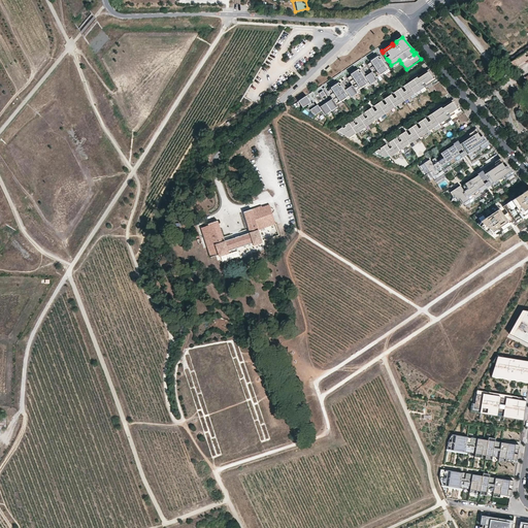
[(527,51),(510,63),(515,68),(527,59),(527,51)]
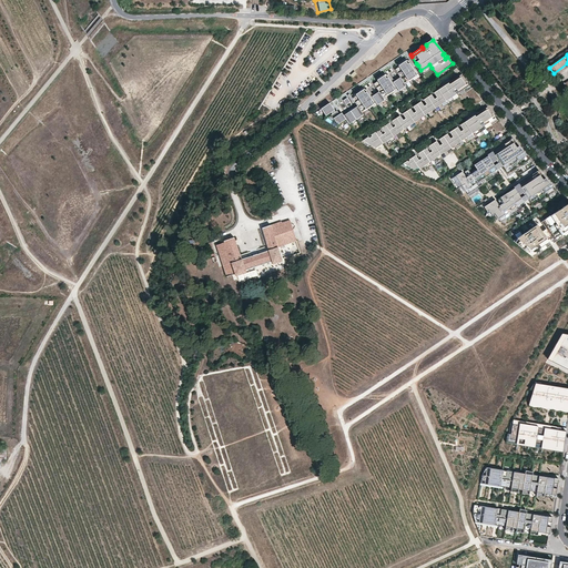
[(415,68),(414,66),(415,66),(415,64),(411,59),(409,60),(408,61),(402,64),(397,68),(395,69),(401,77),(404,83),(406,82),(412,78),(417,74),(418,73),(415,68)]
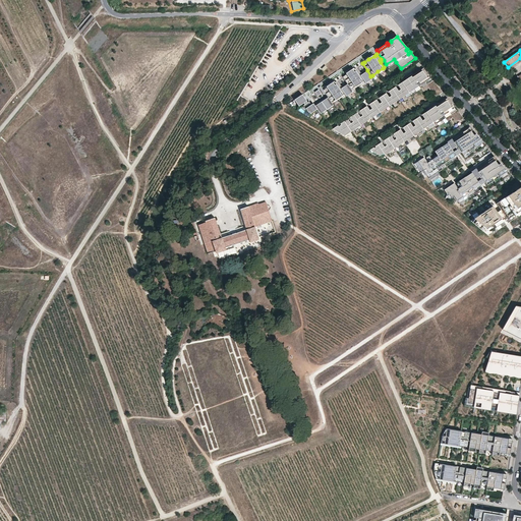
[(389,67),(396,62),(394,59),(386,64),(389,67)]
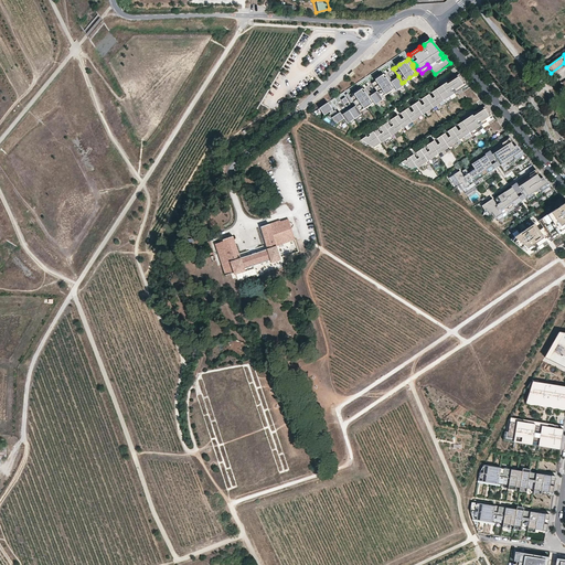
[(392,82),(391,80),(392,80),(387,73),(384,75),(376,80),(373,82),(372,83),(377,91),(381,97),(383,96),(386,94),(388,92),(394,88),(395,87),(392,82)]
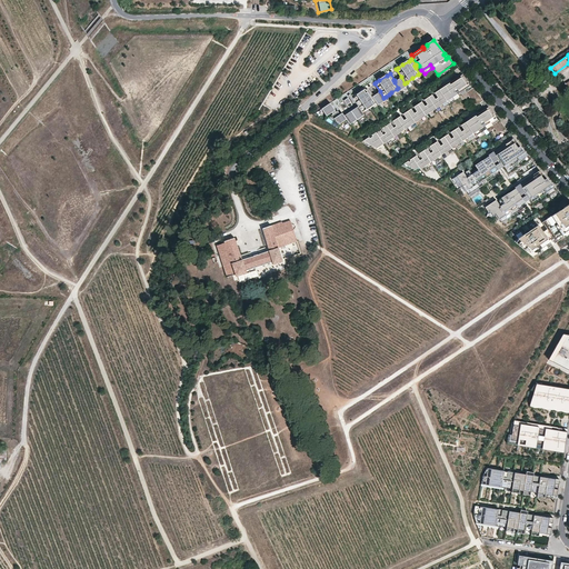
[(436,95),(439,99),(437,101),(433,97),(432,95),(425,100),(426,101),(429,107),(426,108),(423,103),(422,101),(413,107),(415,109),(418,113),(416,116),(412,110),(411,109),(403,115),(405,116),(408,120),(406,122),(402,118),(401,116),(392,121),(393,122),(397,128),(395,129),(391,125),(390,123),(382,128),(385,131),(386,133),(383,135),(382,133),(380,130),(372,136),(372,137),(370,138),(369,137),(362,142),(368,146),(369,145),(372,146),(375,145),(377,149),(390,139),(391,141),(392,141),(393,141),(396,140),(395,137),(400,132),(401,135),(402,133),(403,135),(407,132),(405,130),(411,126),(412,128),(413,127),(413,128),(417,126),(416,122),(421,119),(422,120),(423,120),(425,120),(428,119),(426,116),(431,111),(433,113),(435,112),(435,113),(438,111),(436,109),(442,105),(443,107),(445,106),(446,107),(449,105),(447,101),(453,97),(455,99),(456,99),(460,97),(462,100),(468,97),(475,106),(483,100),(481,98),(473,88),(472,88),(467,81),(468,80),(462,75),(452,81),(453,82),(457,88),(453,89),(450,85),(449,83),(435,93),(436,95)]
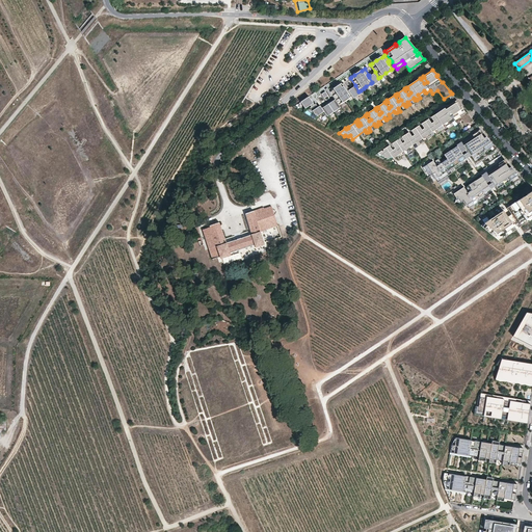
[(378,78),(375,72),(370,76),(369,77),(372,82),(374,84),(380,80),(378,78)]
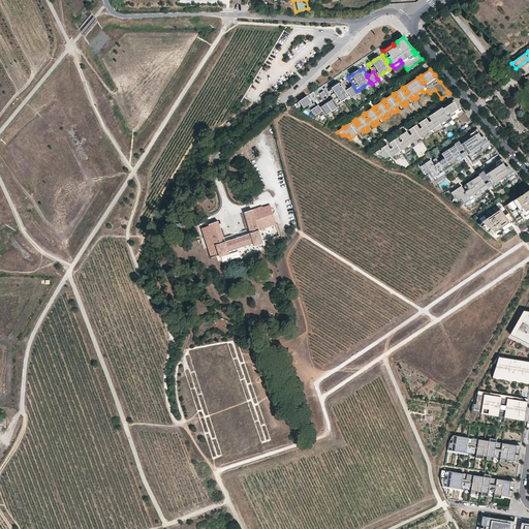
[(350,95),(346,90),(346,88),(347,88),(343,82),(342,83),(334,88),(330,90),(329,91),(333,98),(337,104),(339,103),(344,99),(350,95)]
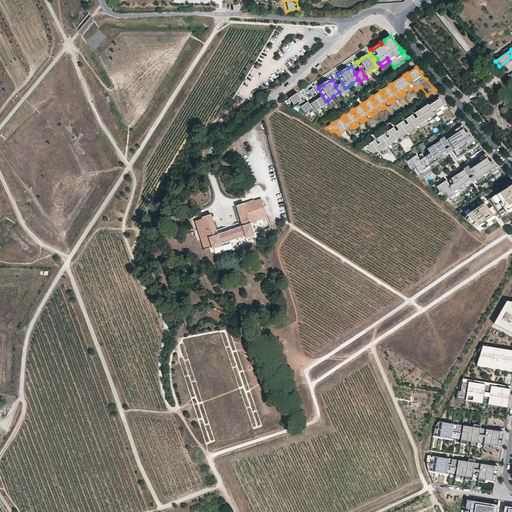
[(345,88),(342,82),(337,86),(335,87),(339,92),(341,94),(347,90),(345,88)]
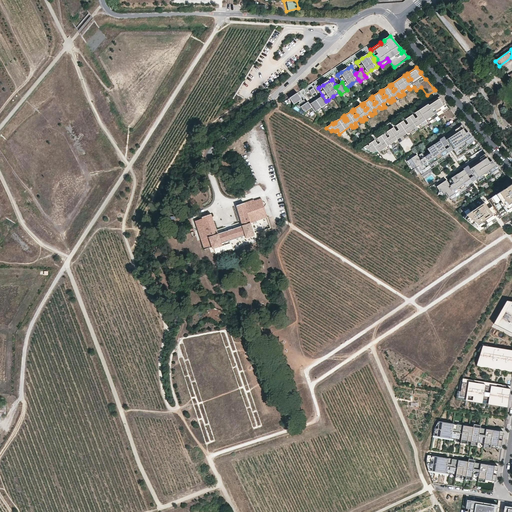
[(294,104),(302,99),(297,93),(290,98),(294,104)]
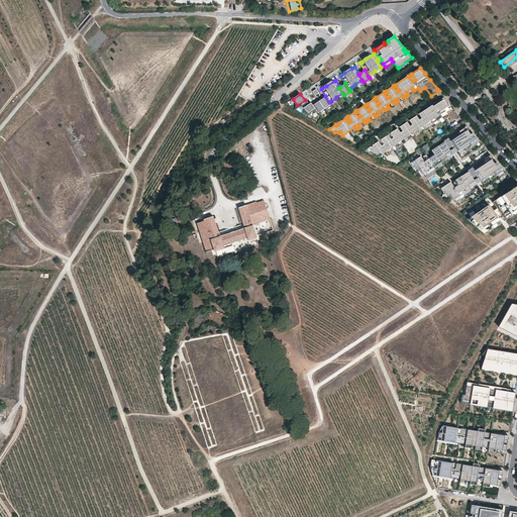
[(318,113),(331,104),(329,102),(325,96),(313,105),(316,110),(318,113)]
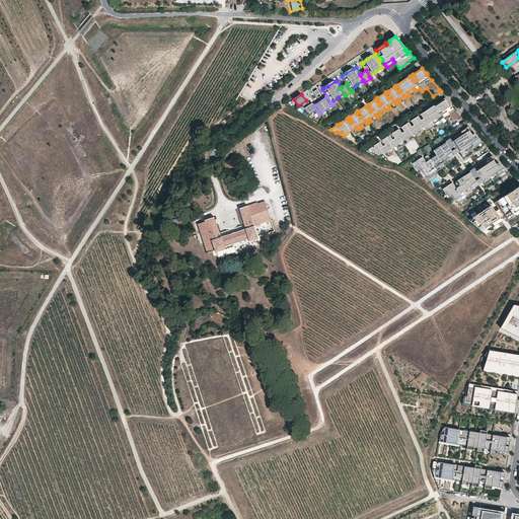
[(431,123),(433,121),(437,119),(438,120),(439,120),(440,121),(444,118),(446,121),(451,118),(452,120),(458,121),(462,118),(446,97),(437,103),(437,105),(440,109),(438,112),(435,106),(434,105),(421,115),(425,120),(422,122),(420,118),(419,116),(412,121),(415,127),(413,128),(410,124),(409,123),(401,128),(402,129),(405,133),(403,135),(400,130),(399,129),(392,134),(393,135),(395,139),(393,141),(390,137),(389,135),(382,140),(383,142),(386,146),(384,147),(380,142),(377,144),(375,145),(375,146),(374,148),(373,146),(366,151),(373,155),(375,153),(378,155),(382,153),(383,154),(386,152),(389,151),(390,153),(391,152),(394,151),(393,148),(399,144),(400,146),(401,145),(401,146),(404,144),(402,142),(409,137),(410,139),(411,139),(412,140),(414,138),(412,135),(418,131),(420,133),(421,132),(421,133),(424,131),(422,129),(428,125),(429,127),(430,126),(431,127),(433,125),(431,123)]
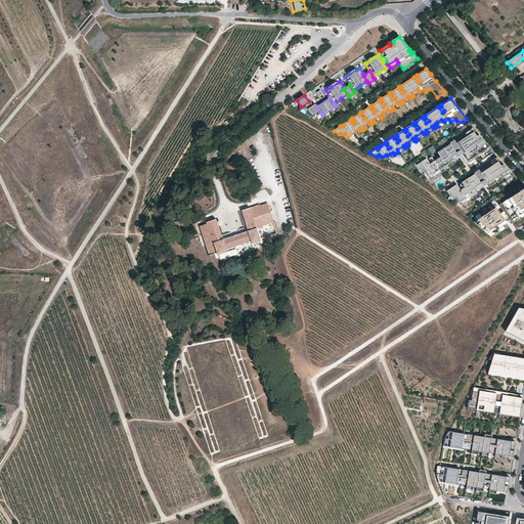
[(317,106),(315,103),(313,105),(311,102),(304,107),(306,111),(309,108),(313,115),(313,114),(315,116),(320,112),(317,106)]
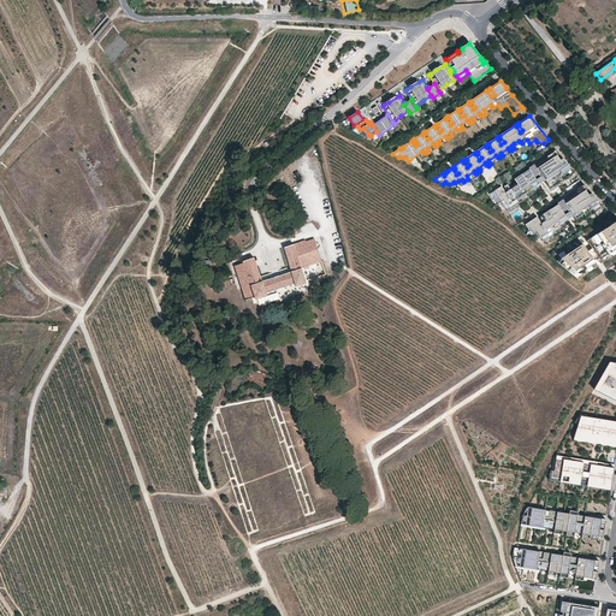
[(555,185),(573,175),(554,150),(534,164),(535,166),(532,170),(529,167),(526,170),(527,171),(511,181),(514,184),(508,189),(504,184),(501,187),(504,191),(503,193),(499,188),(487,196),(491,200),(492,199),(497,205),(499,203),(505,212),(525,199),(522,195),(529,190),(537,185),(534,181),(539,178),(543,182),(545,185),(545,187),(549,193),(556,188),(555,185)]
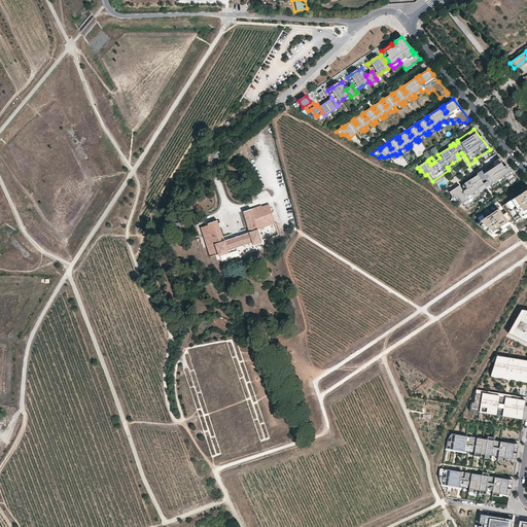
[(512,175),(498,160),(482,170),(483,172),(484,174),(481,176),(480,176),(477,177),(476,176),(462,184),(465,187),(462,189),(461,190),(458,187),(458,186),(448,194),(450,198),(452,196),(456,201),(458,200),(463,207),(468,204),(473,201),(471,197),(478,192),(484,188),(482,185),(486,182),(488,185),(490,188),(494,195),(500,190),(499,188),(515,178),(512,175)]
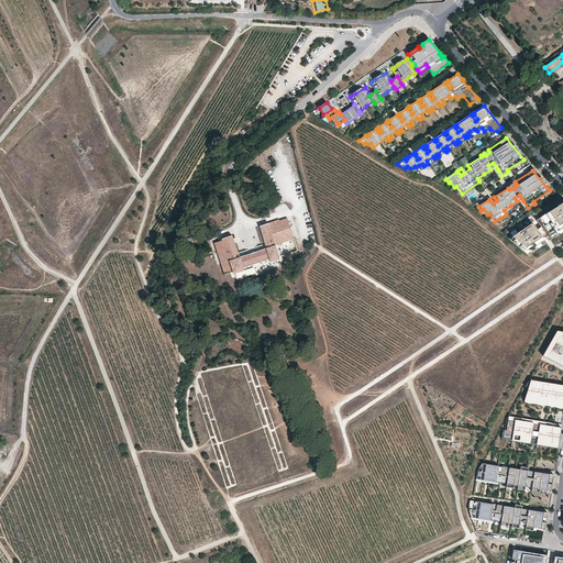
[(554,232),(555,231),(558,230),(558,231),(561,229),(561,228),(562,225),(562,201),(558,206),(561,210),(556,212),(554,208),(539,219),(537,220),(542,228),(548,236),(554,232)]
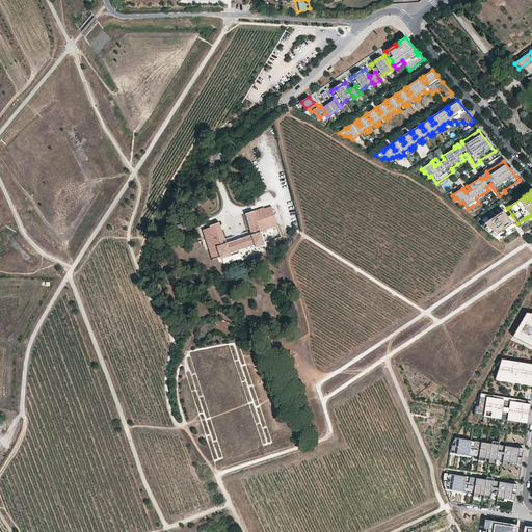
[(204,228),(211,258),(221,255),(222,258),(232,255),(232,253),(257,244),(257,247),(265,244),(261,231),(266,230),(267,231),(277,227),(271,206),(259,210),(258,209),(247,212),(254,232),(227,241),(220,220),(211,224),(211,225),(204,228)]
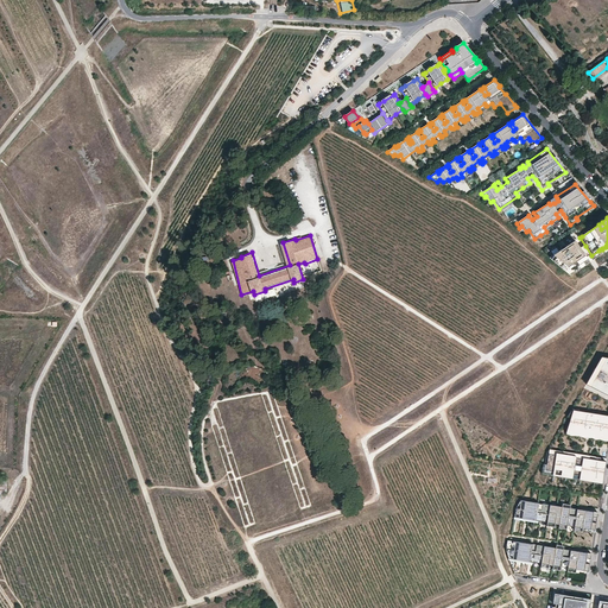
[(581,248),(575,240),(574,241),(567,247),(568,249),(567,251),(567,252),(564,253),(562,249),(559,251),(557,253),(552,255),(548,259),(564,272),(569,276),(574,273),(571,270),(584,263),(586,265),(590,263),(587,258),(584,253),(581,248)]
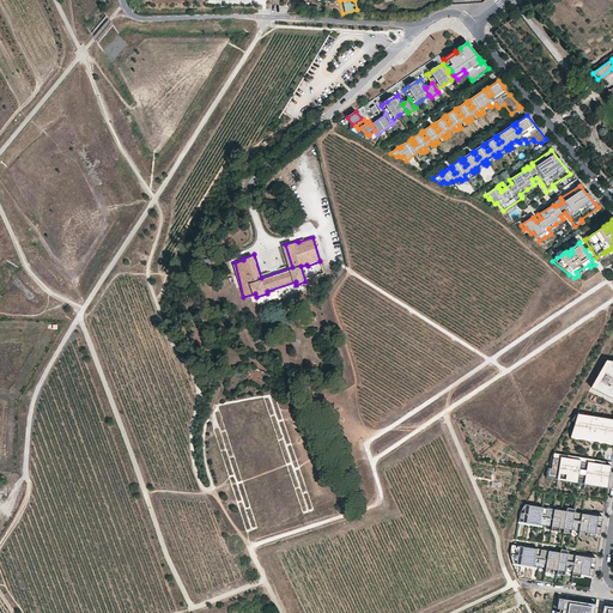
[(586,250),(589,255),(592,260),(594,259),(596,256),(590,248),(586,250)]
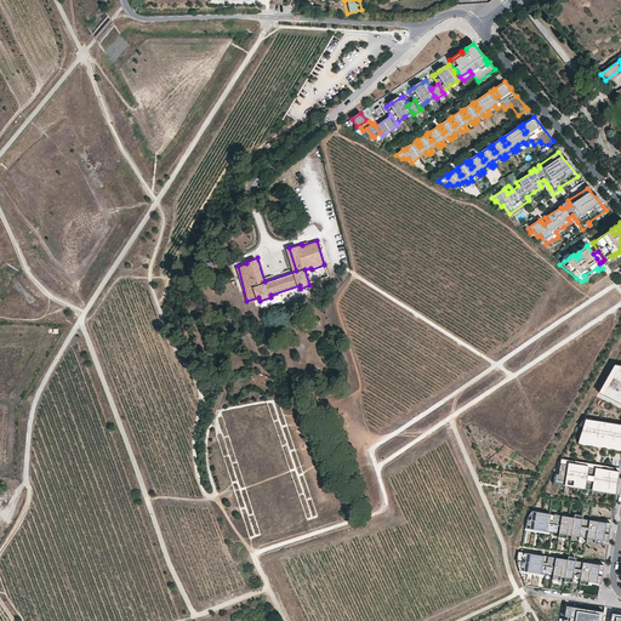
[(586,279),(598,271),(597,268),(584,275),(586,279)]
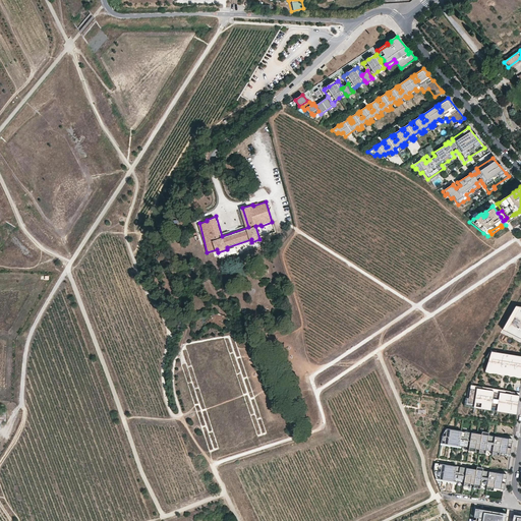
[(520,297),(504,333),(520,341),(520,297)]
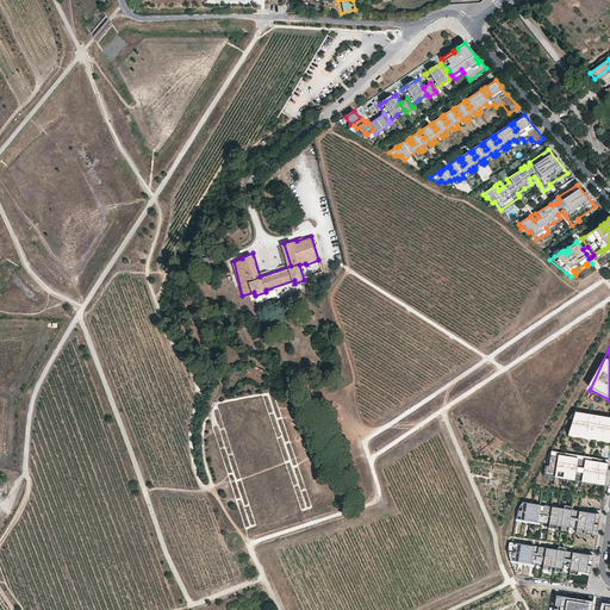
[(568,436),(572,436),(598,440),(598,436),(595,436),(597,416),(590,415),(587,435),(573,433),(576,412),(580,414),(580,411),(574,410),(570,417),(573,422),(570,428),(568,436)]
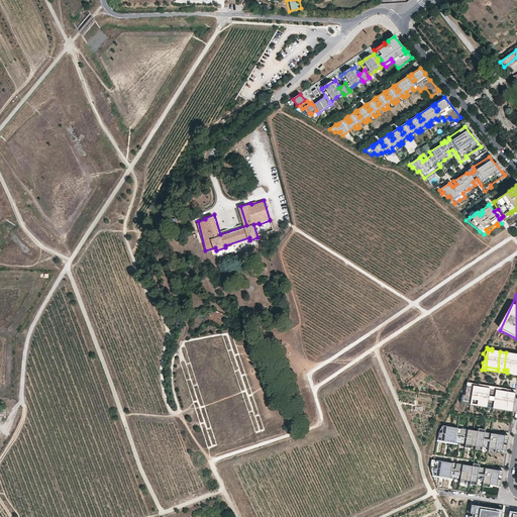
[(498,369),(500,351),(492,350),(488,349),(486,367),(498,369)]
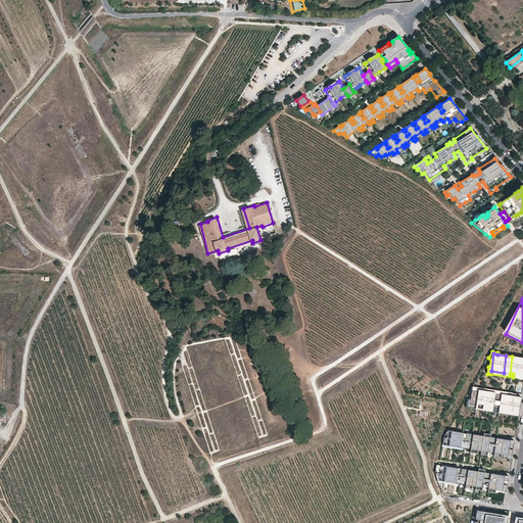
[(522,359),(512,357),(510,374),(513,374),(513,377),(522,378),(522,362),(521,362),(522,359)]
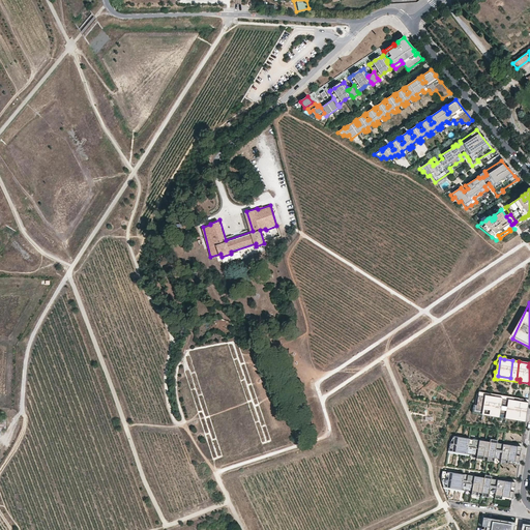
[(525,421),(526,418),(476,410),(478,395),(499,399),(499,398),(501,398),(501,399),(528,404),(529,400),(478,391),(476,395),(475,405),(473,405),(472,413),(525,421)]
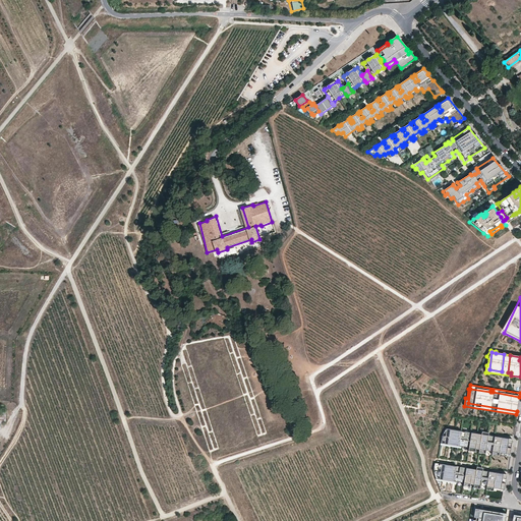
[(517,411),(519,397),(493,392),(493,391),(490,391),(490,392),(470,389),(468,403),(517,411)]
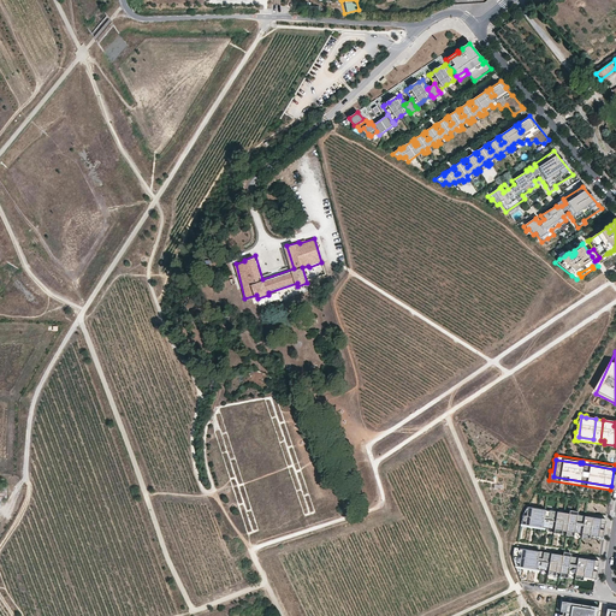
[(603,537),(605,519),(578,514),(570,513),(527,507),(523,515),(521,523),(545,527),(555,528),(562,529),(567,531),(574,532),(582,533),(591,534),(603,537)]
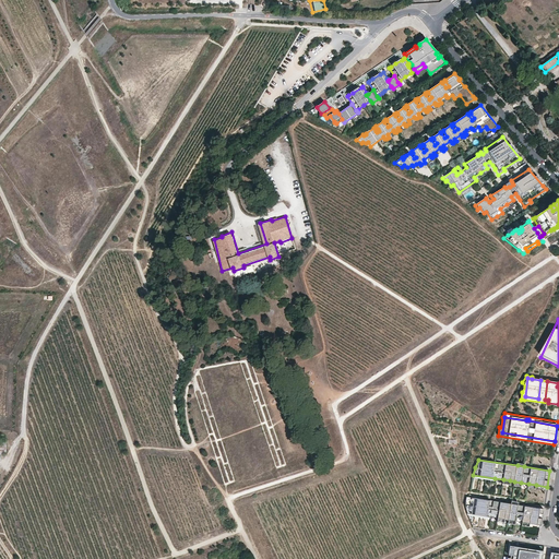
[(465,504),(467,513),(490,516),(498,518),(504,520),(509,520),(515,521),(522,522),(530,523),(542,525),(544,509),(518,504),(511,503),(466,497),(465,504)]
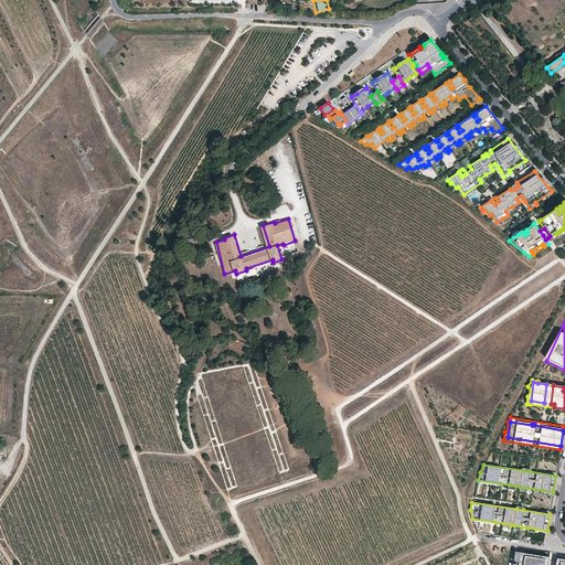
[(518,554),(550,558),(550,556),(516,552),(514,561),(516,561),(518,554)]
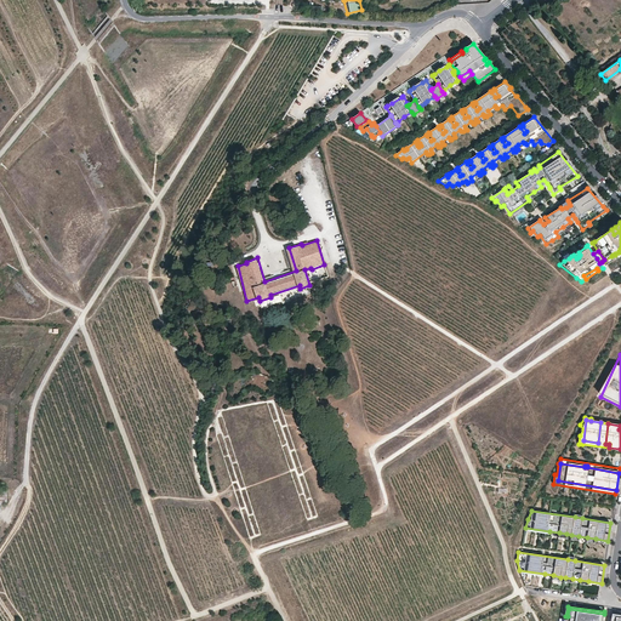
[(602,620),(604,614),(569,609),(568,616),(568,620),(567,620),(602,620)]
